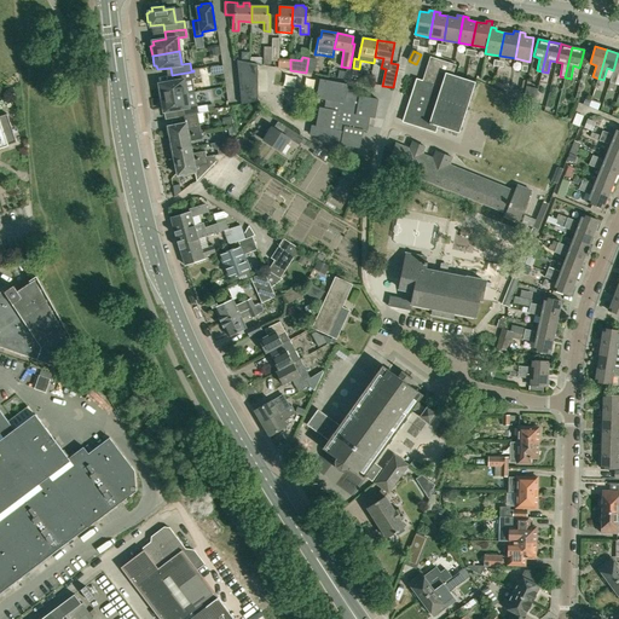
[(414,96),(405,122),(435,132),(438,126),(458,132),(475,82),(452,75),(456,64),(431,57),(422,80),(416,79),(411,94),(414,96)]
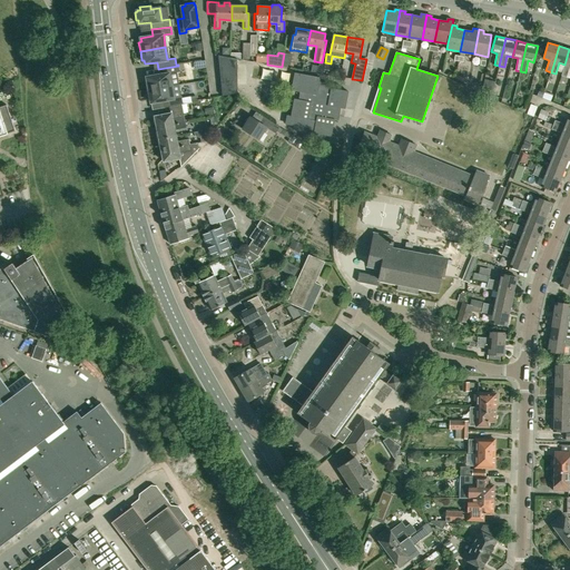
[(284,53),(282,67),(291,68),(293,56),(284,53)]
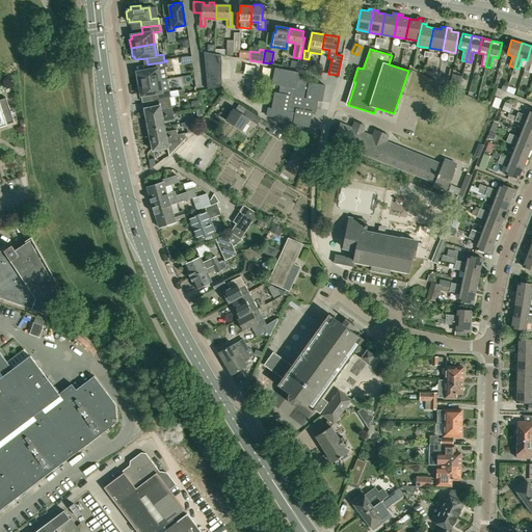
[(221,61),(221,54),(215,53),(204,51),(205,61),(221,61)]
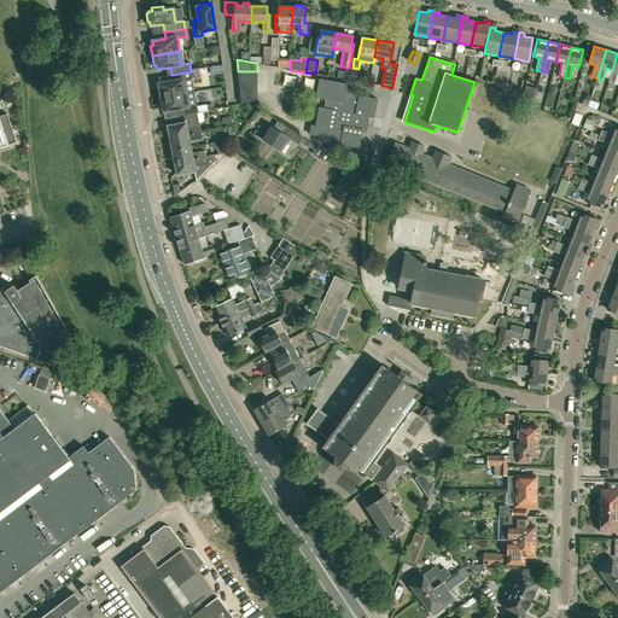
[(194,92),(192,79),(194,79),(193,71),(172,75),(173,81),(159,83),(159,88),(157,88),(158,98),(186,93),(194,92)]
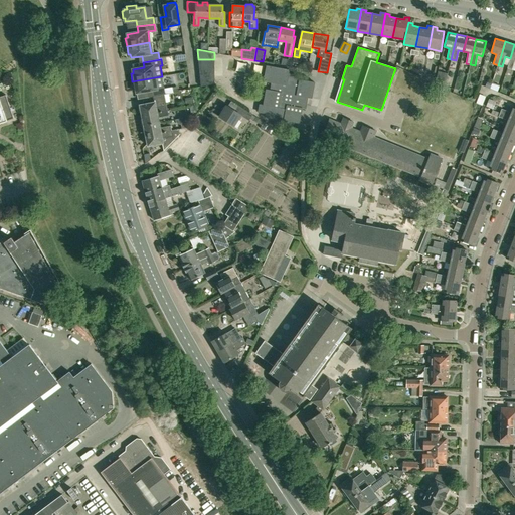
[(263,105),(262,113),(266,113),(265,117),(284,120),(299,123),(302,108),(303,104),(299,103),(300,96),(307,97),(312,98),(315,82),(307,80),(308,77),(289,73),(290,69),(267,65),(264,80),(275,83),(274,91),(266,90),(264,104),(263,105)]
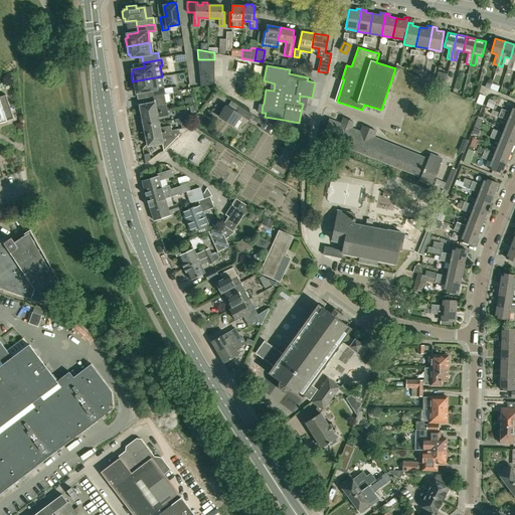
[(448,74),(439,72),(436,82),(445,84),(448,74)]
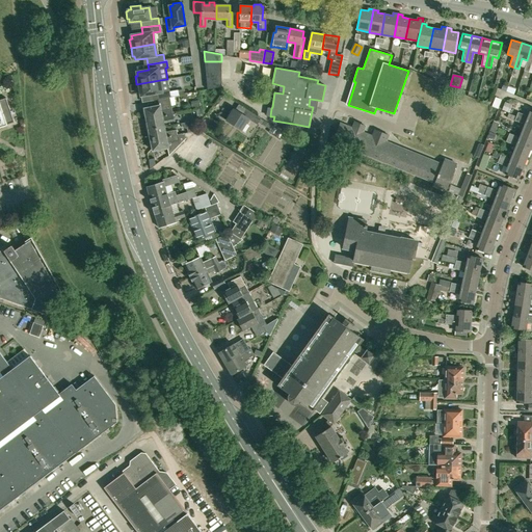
[(160,80),(136,84),(138,94),(140,92),(141,97),(153,95),(154,101),(170,98),(169,91),(167,79),(160,80)]
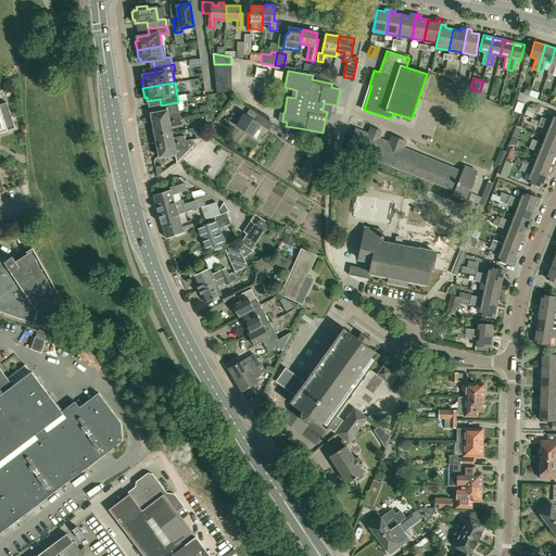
[(217,93),(231,90),(231,84),(216,84),(217,93)]
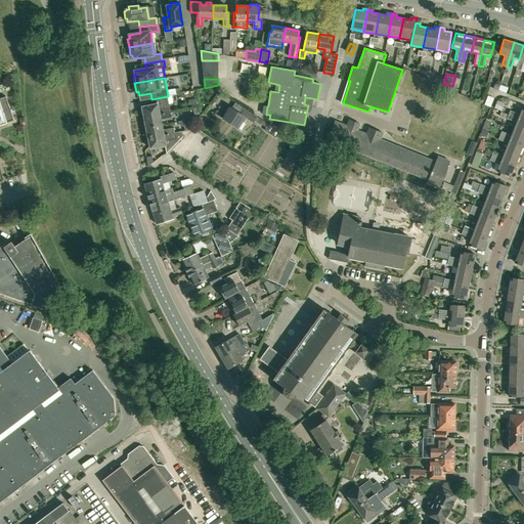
[(0,125),(14,121),(6,96),(0,97),(0,125)]
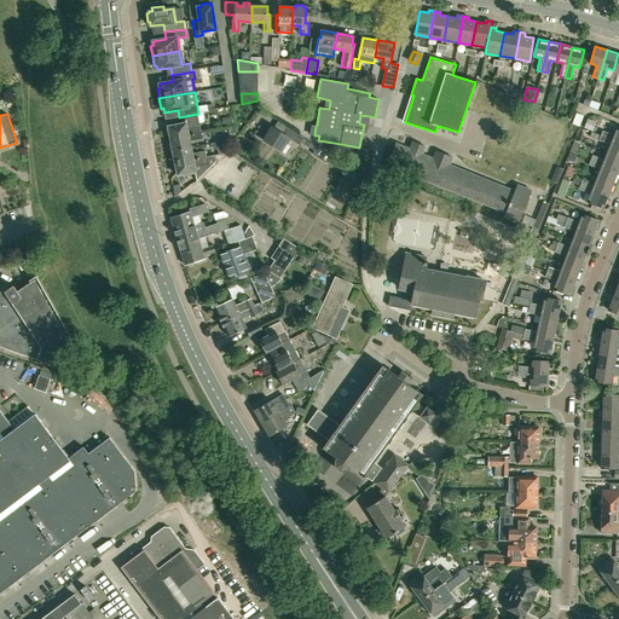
[(584,116),(578,114),(573,125),(580,127),(584,116)]
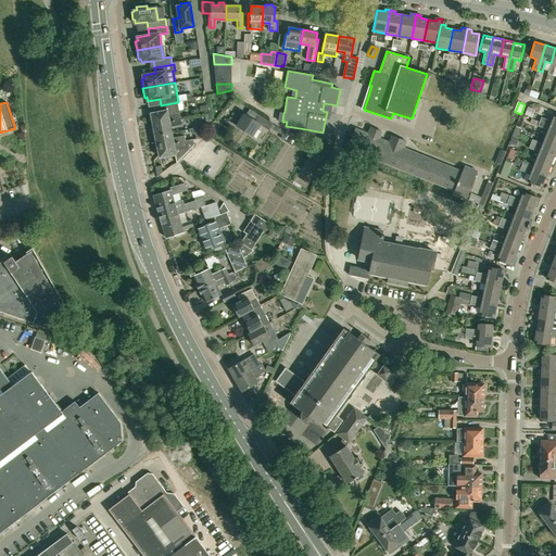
[(207,104),(200,105),(201,114),(210,112),(207,104)]
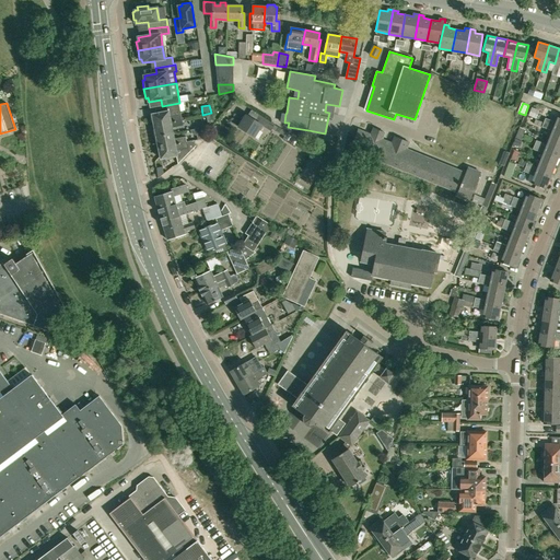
[(532,107),(529,115),(536,118),(539,111),(532,107)]
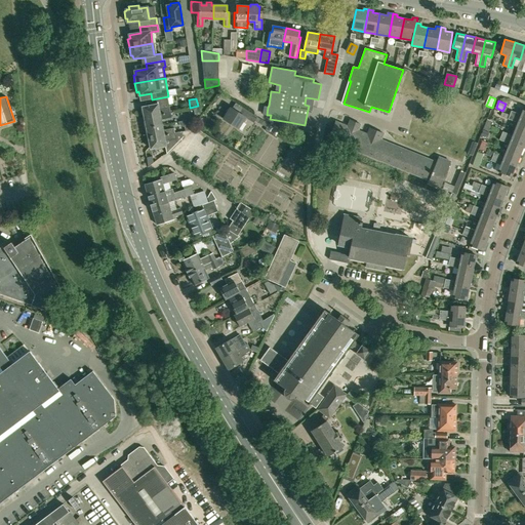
[(145,118),(170,113),(170,108),(159,110),(158,105),(143,107),(143,109),(142,109),(143,114),(144,114),(145,118)]
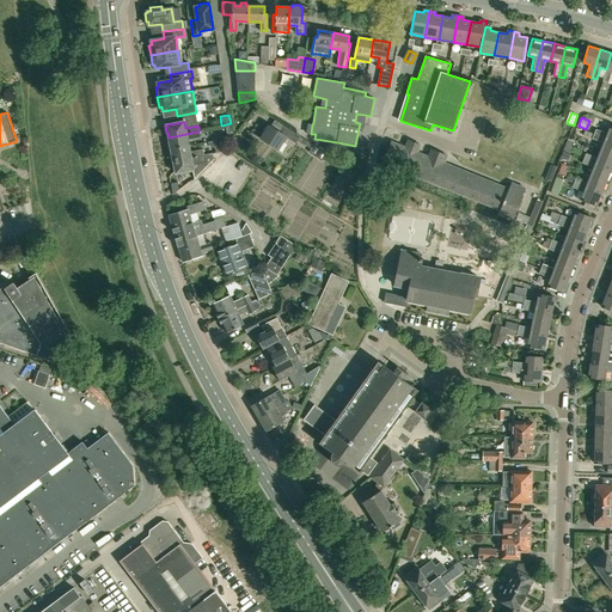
[(283,126),(280,132),(269,126),(261,139),(279,150),(287,138),(297,144),(300,136),(283,126)]
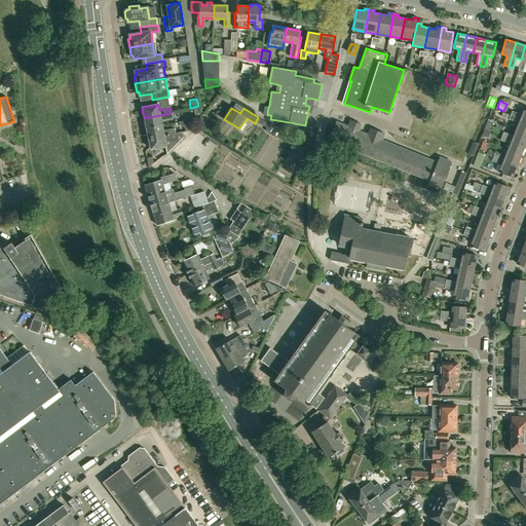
[(511,115),(525,120),(525,108),(522,115),(512,111),(511,115)]
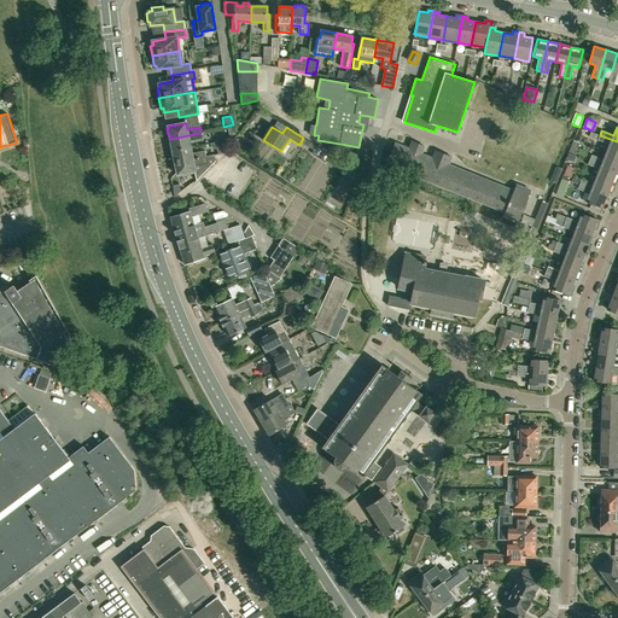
[(617,141),(600,135),(590,130),(588,135),(610,144),(606,152),(617,156),(617,141)]
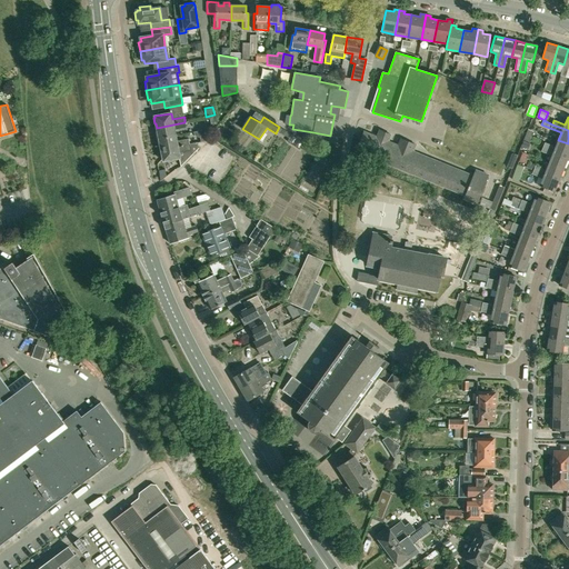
[(159,139),(176,136),(175,130),(186,128),(185,122),(157,128),(158,131),(156,131),(157,138),(159,137),(159,139)]
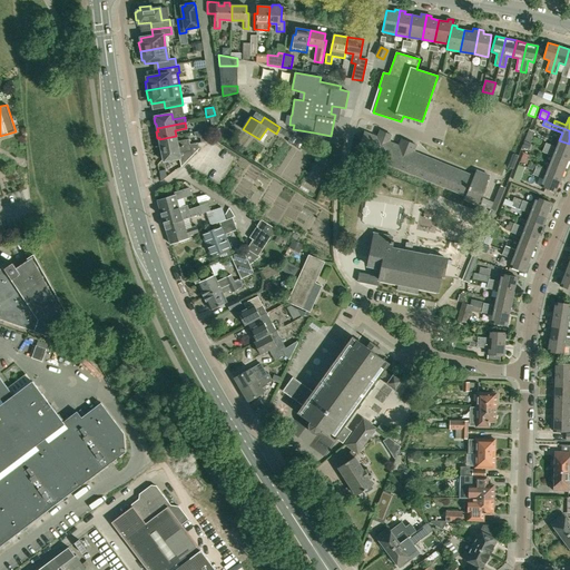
[(283,129),(279,133),(290,139),(293,135),(283,129)]
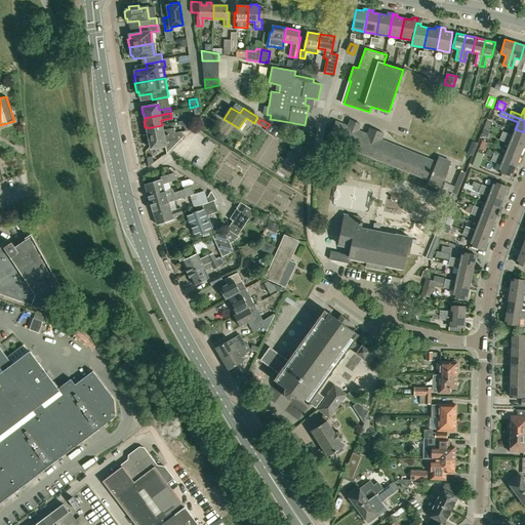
[(492,121),(488,119),(484,128),(488,130),(492,121)]
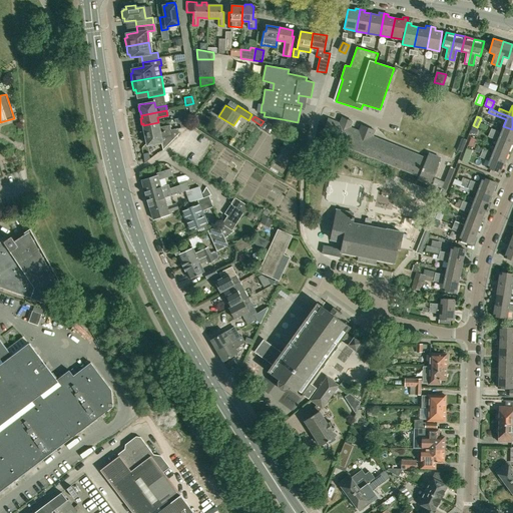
[(188,127),(186,117),(176,119),(177,123),(180,124),(181,129),(188,127)]
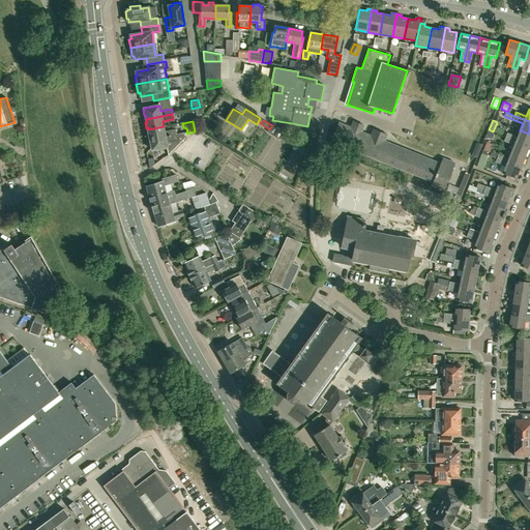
[(373,129),(371,136),(361,131),(364,125),(353,121),(351,127),(339,122),(331,141),(434,181),(432,185),(444,189),(454,163),(443,158),(441,164),(385,141),(387,135),(373,129)]
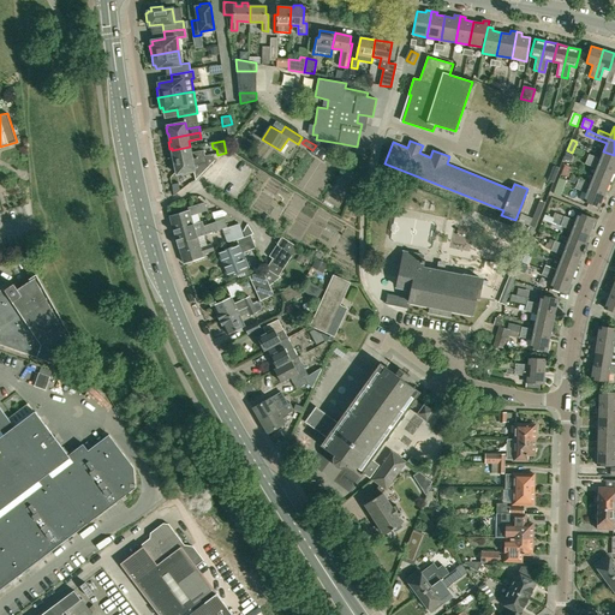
[(321,149),(316,145),(312,150),(311,154),(324,162),(329,154),(321,149)]
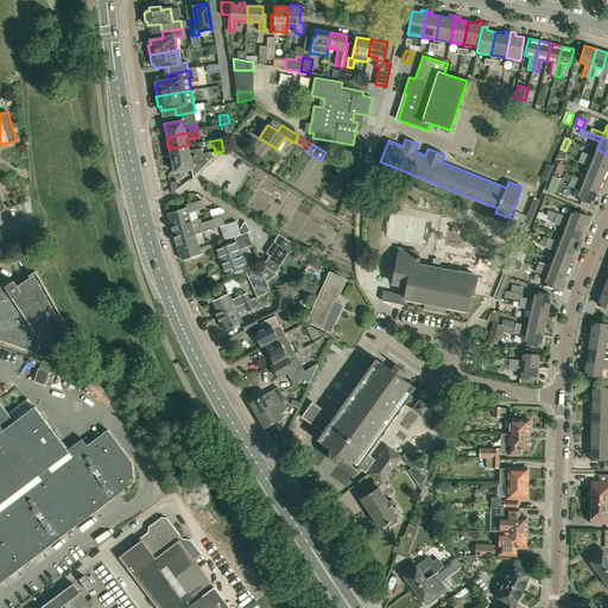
[(202,154),(201,149),(189,151),(188,145),(170,149),(170,150),(169,150),(170,156),(171,156),(172,160),(202,154)]
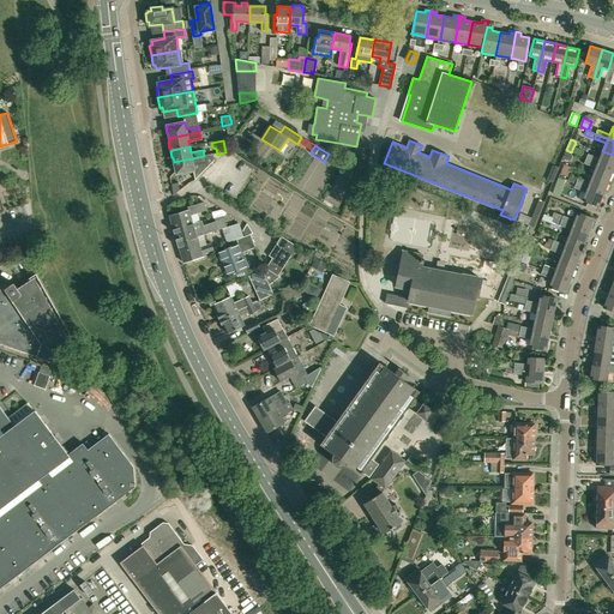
[(613,169),(613,167),(613,155),(602,151),(600,158),(588,154),(587,158),(613,169)]
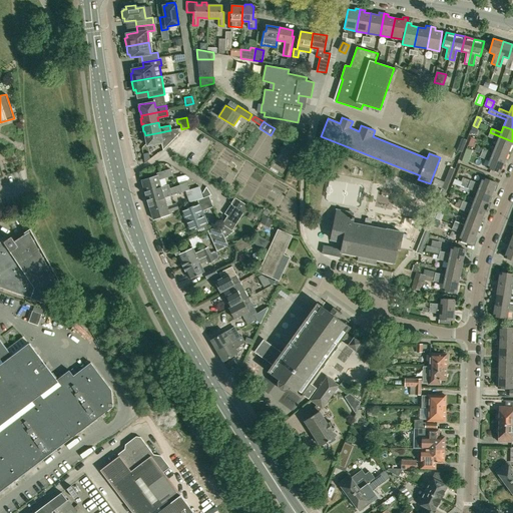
[(179,133),(177,128),(170,130),(145,135),(146,138),(144,139),(145,144),(147,143),(147,145),(161,142),(163,150),(179,133)]
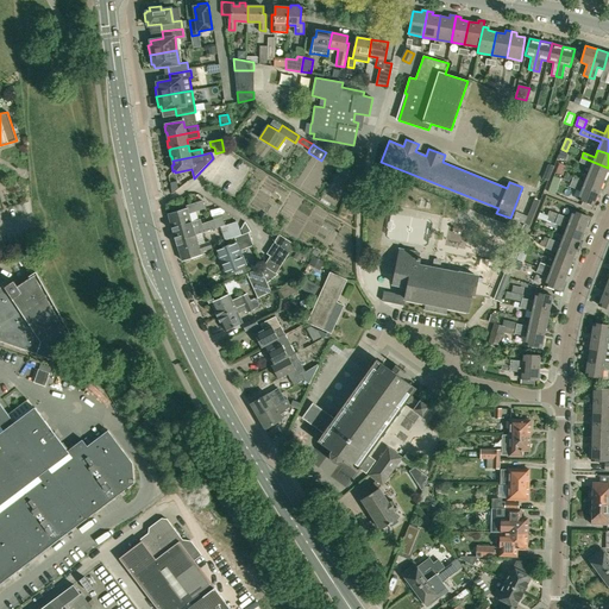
[(582,157),(581,158),(579,163),(590,167),(588,175),(603,181),(608,168),(582,157)]
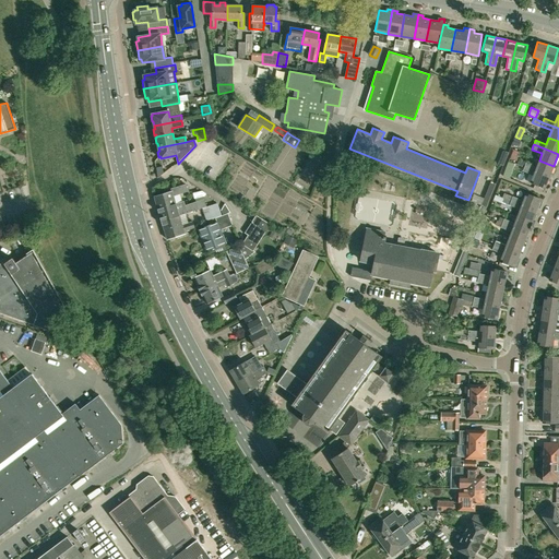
[(317,151),(313,156),(314,156),(321,161),(322,157),(323,155),(322,155),(317,151)]
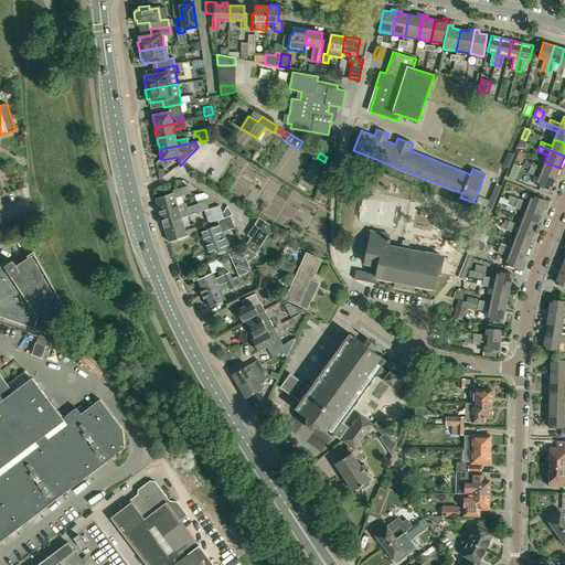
[(509,153),(503,167),(508,168),(513,155),(509,153)]
